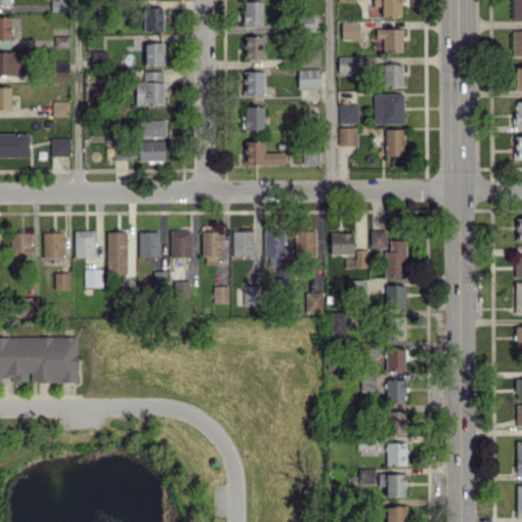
[(402,18),(402,0),(374,0),(375,8),(383,9),(382,18),(402,18)]
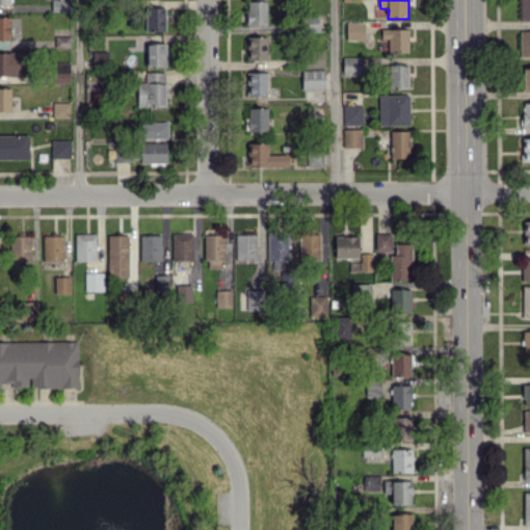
[(529,0),(521,0),(522,22),(529,22),(529,0)]
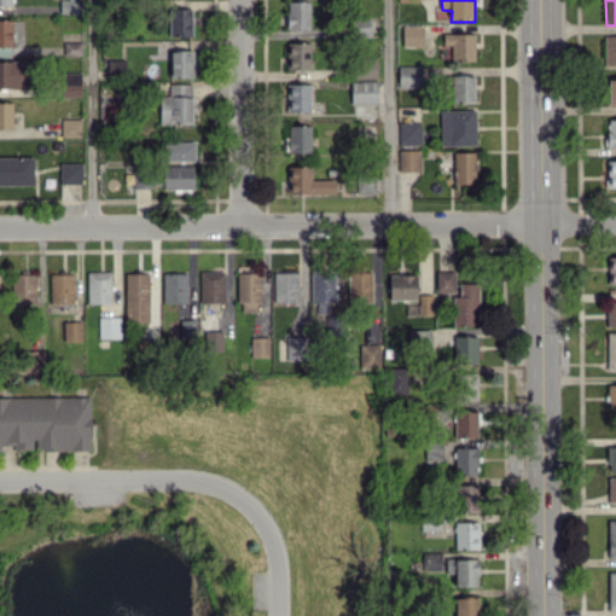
[(62,16),(82,16),(83,1),(63,1),(62,16)]
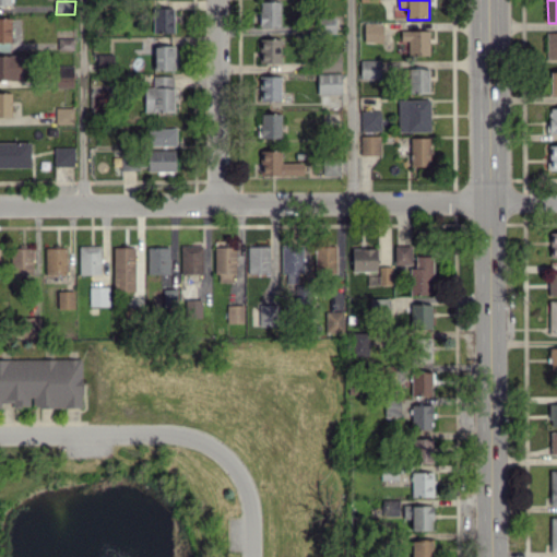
[(282,3),(261,3),(261,28),(282,27),(282,3)]
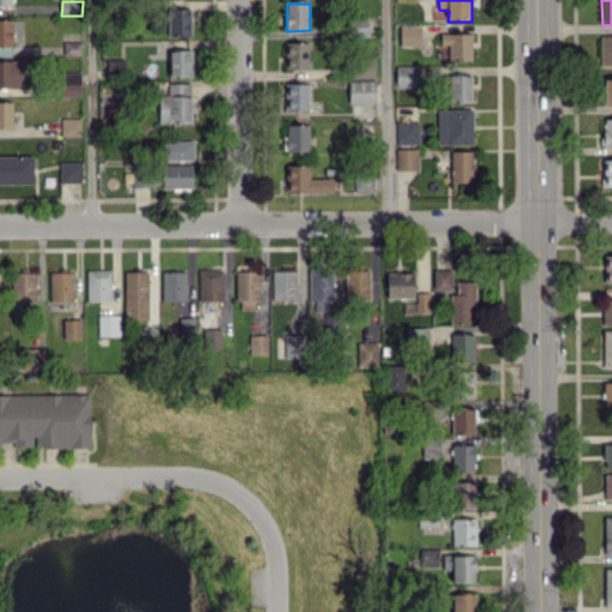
[(169,39),(193,37),(193,11),(169,11),(169,39)]
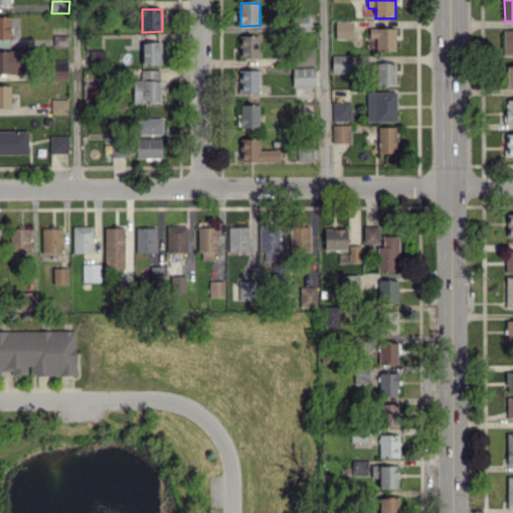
[(297,16),(296,32),(311,32),(311,17),(297,16)]
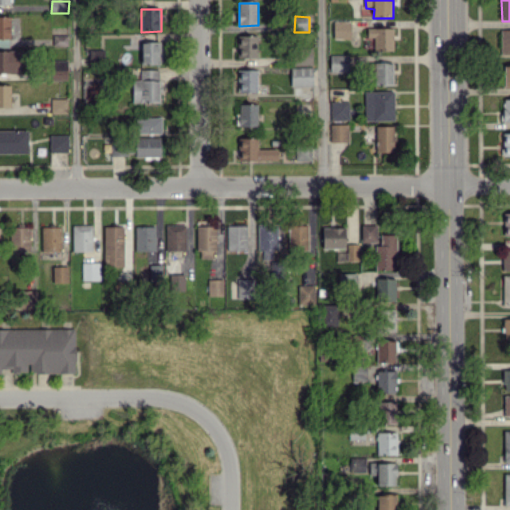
[(12,18),(0,17),(0,48),(11,49),(12,18)]
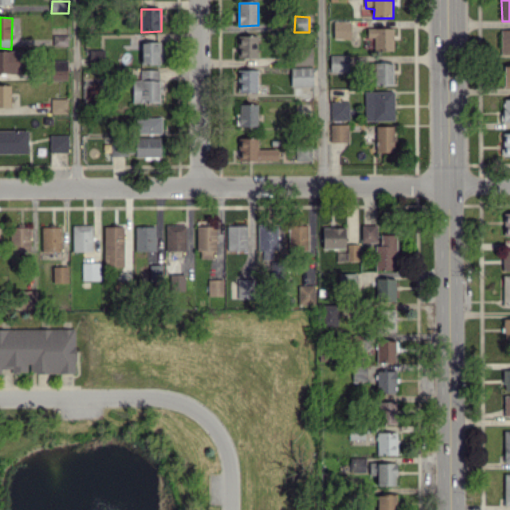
[(335,40),(352,40),(352,23),(334,23),(335,40)]
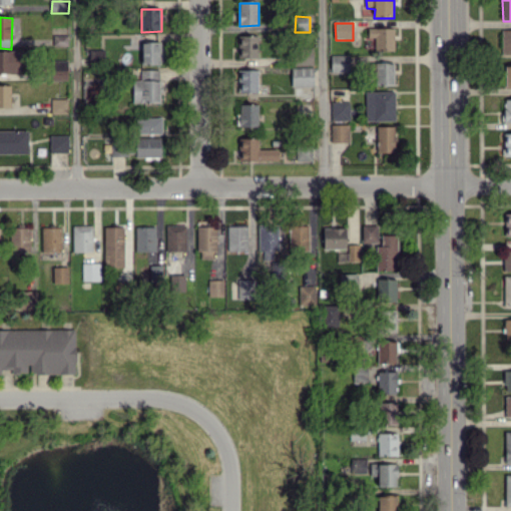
[(395,29),(369,30),(369,43),(376,43),(376,53),(395,52),(395,29)]
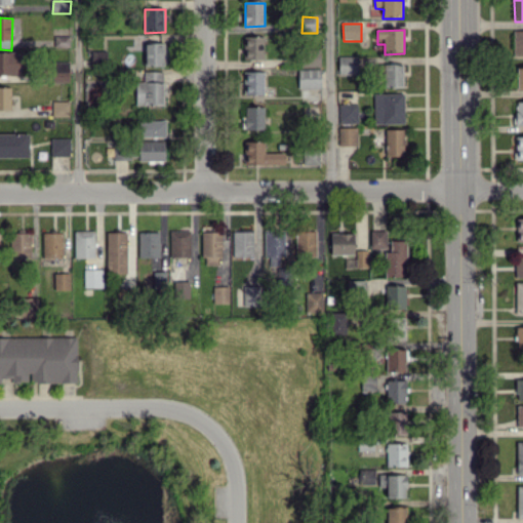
[(71,48),(71,38),(55,38),(55,48),(71,48)]
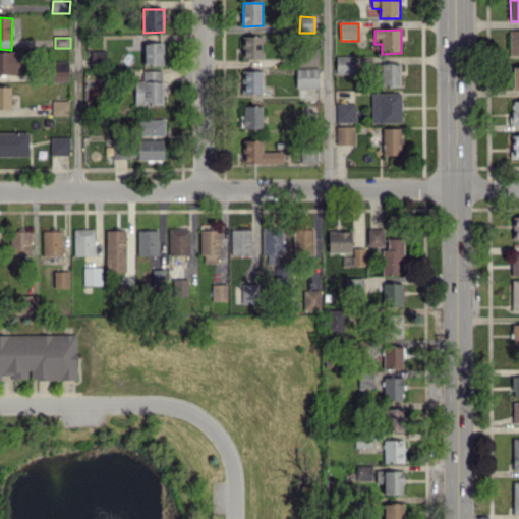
[(263,61),(264,38),(243,38),(243,60),(263,61)]
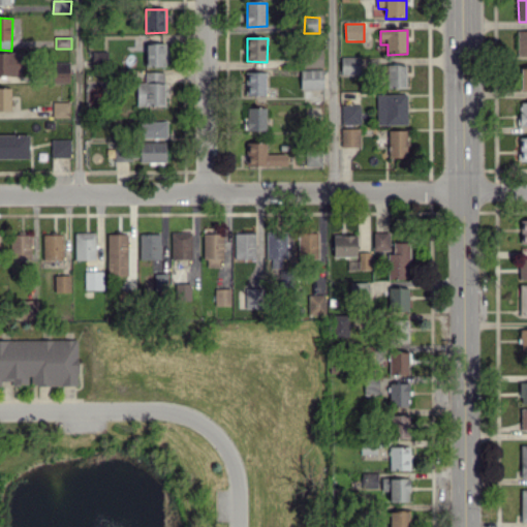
[(166,44),(147,45),(147,68),(167,68),(166,44)]
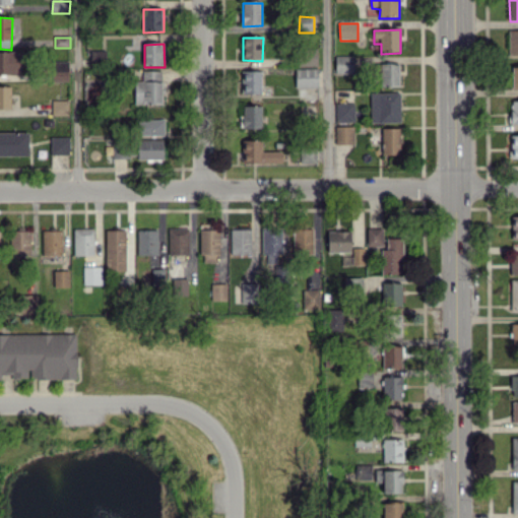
[(300,68),(319,68),(318,51),(300,51),(300,68)]
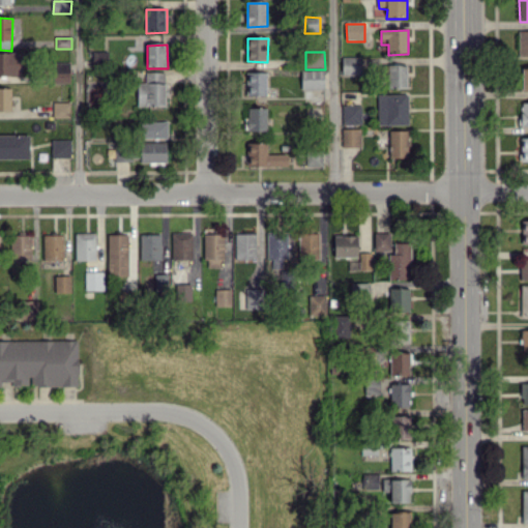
[(24,55),(0,53),(0,77),(23,78),(24,55)]
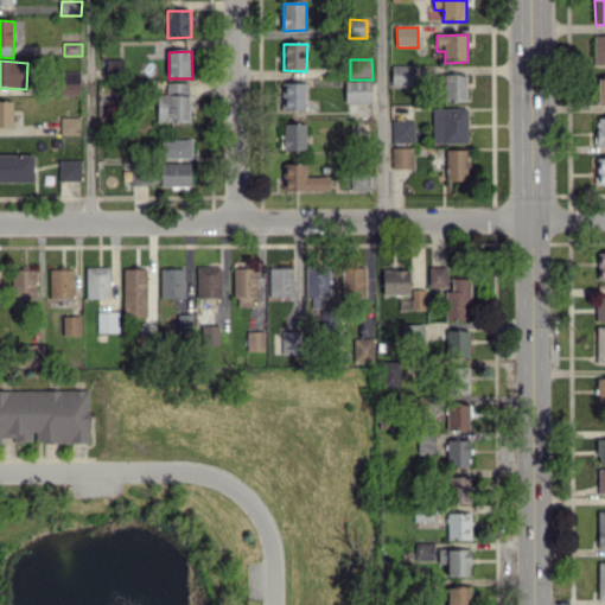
[(393,68),(394,89),(415,88),(414,67),(393,68)]
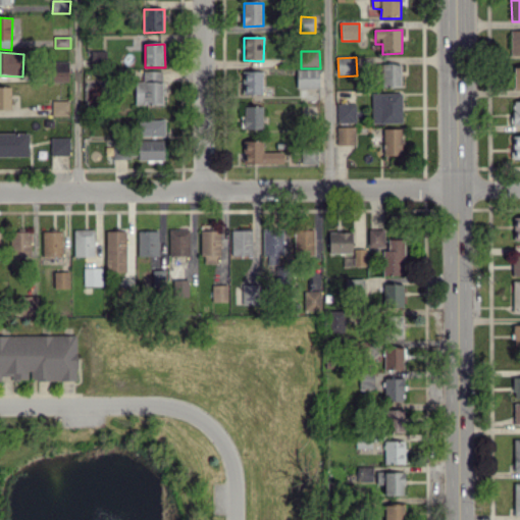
[(55,83),(70,83),(69,63),(55,63),(55,83)]
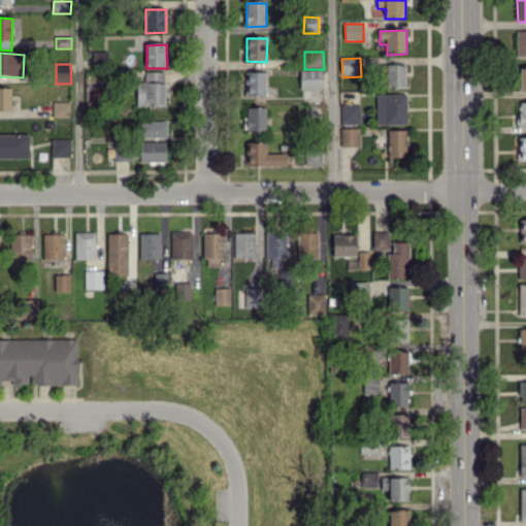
[(405,66),(387,66),(388,90),(406,89),(405,66)]
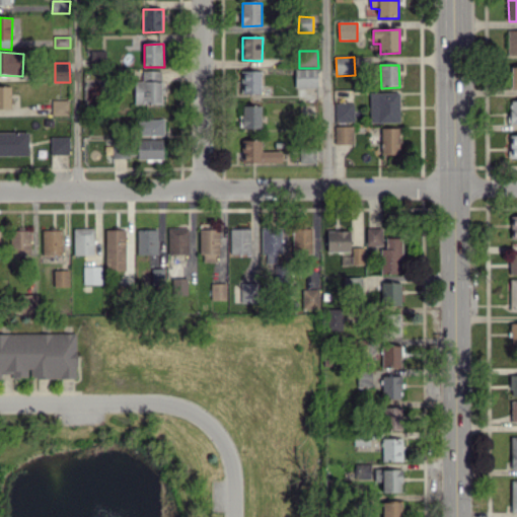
[(318,88),(318,70),(296,70),(296,88),(318,88)]
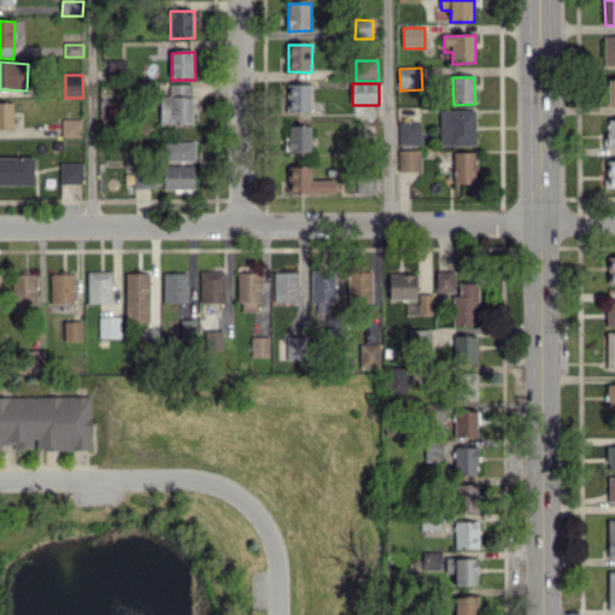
[(162,126),(194,126),(193,86),(171,86),(171,98),(160,98),(162,126)]
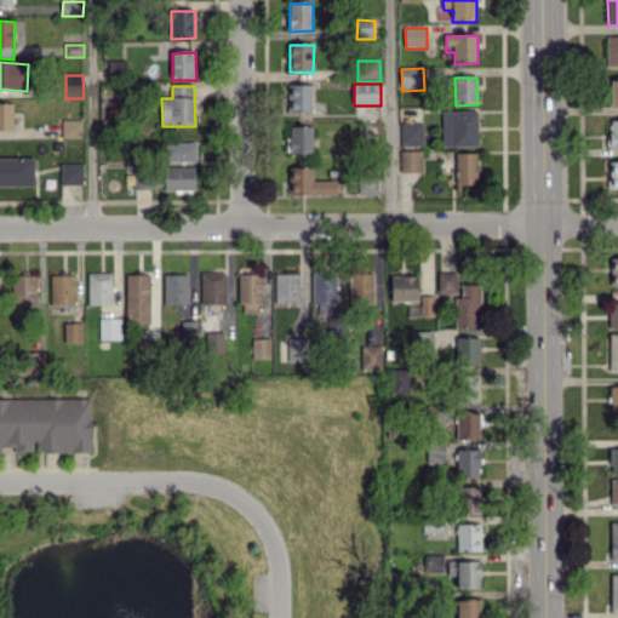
[(313,86),(290,87),(291,114),(314,113),(313,86)]
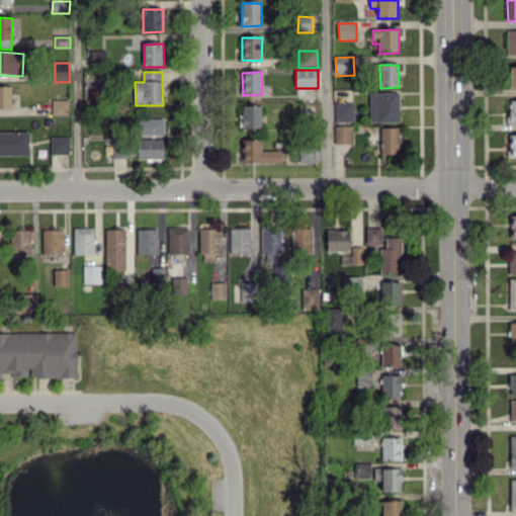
[(0,109),(12,109),(12,87),(0,87),(0,109)]
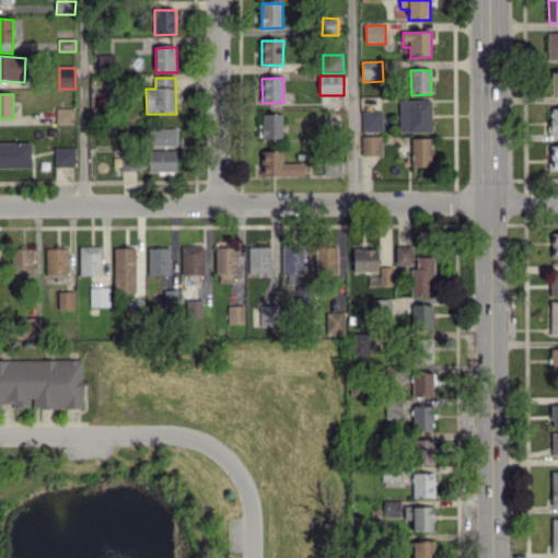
[(433,101),(400,101),(399,134),(432,134),(433,101)]
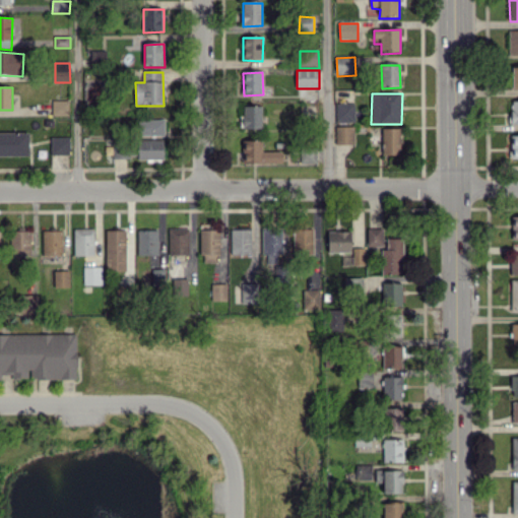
[(70,117),(69,102),(53,102),(53,117),(70,117)]
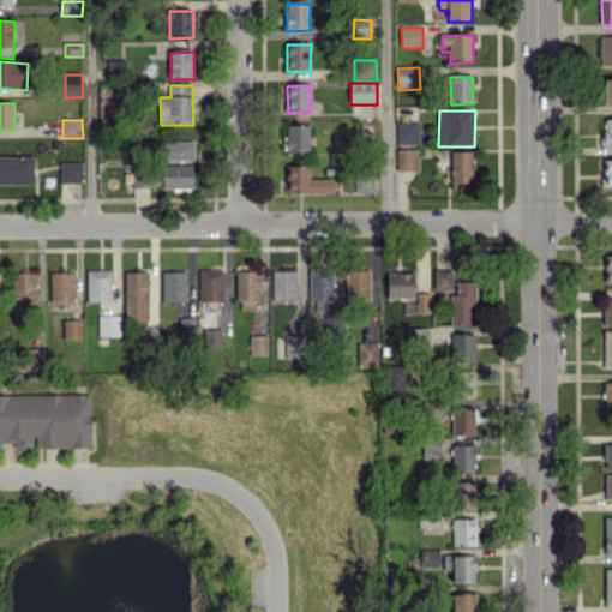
[(421,145),(420,124),(397,124),(399,147),(421,145)]
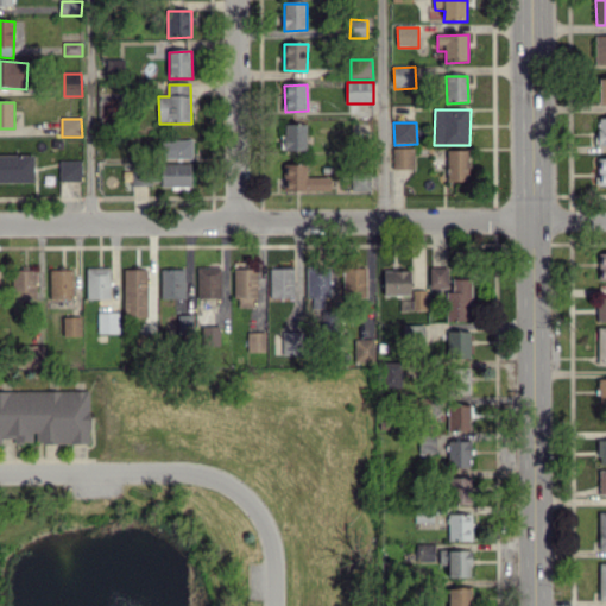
[(285,152),(307,152),(308,126),(285,125),(285,152)]
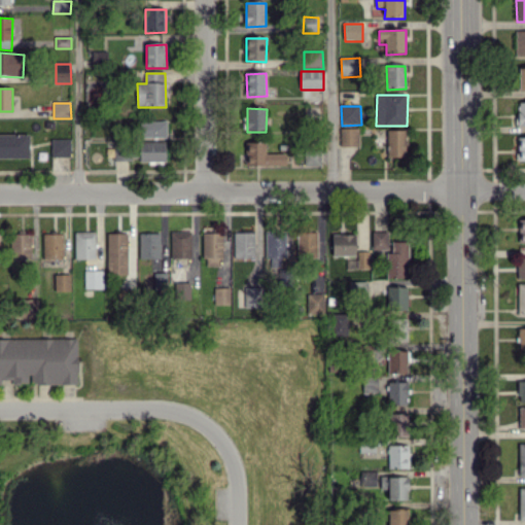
[(141,139),(168,140),(168,123),(142,121),(141,139)]
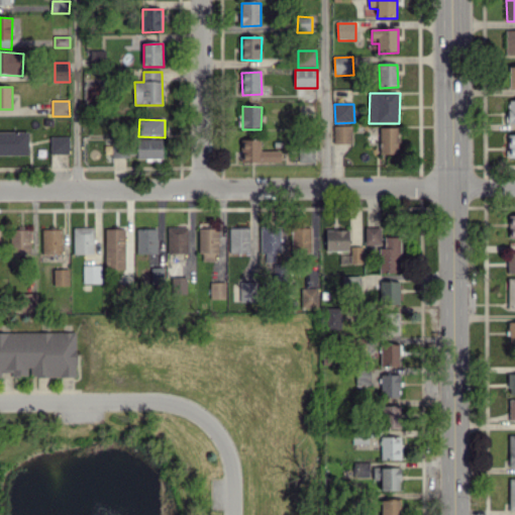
[(335,145),(353,144),(353,126),(335,127),(335,145)]
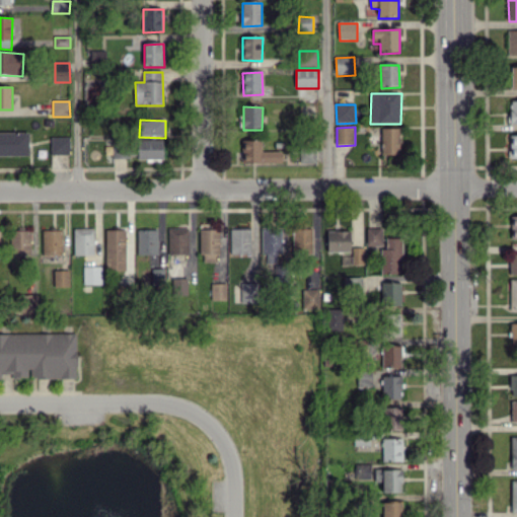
[(401,129),(382,130),(383,156),(401,155),(401,129)]
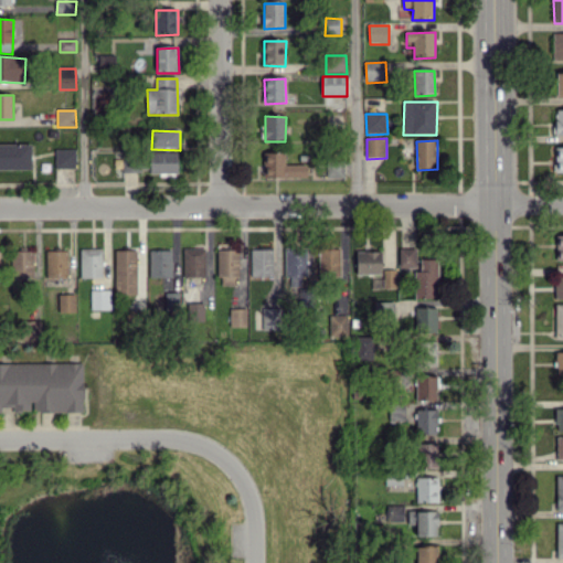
[(32,146),(0,146),(0,171),(32,171),(32,146)]
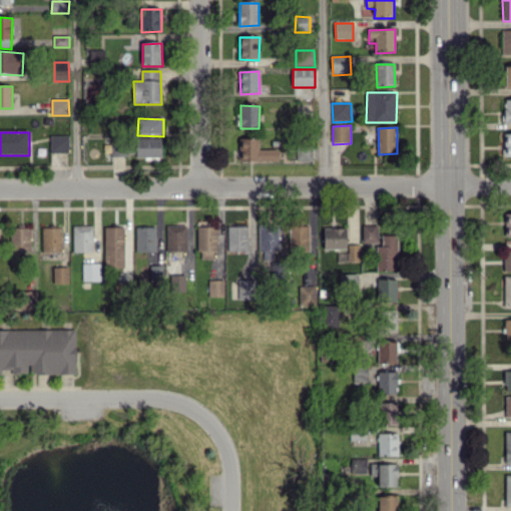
[(51,153),(69,154),(69,137),(51,136),(51,153)]
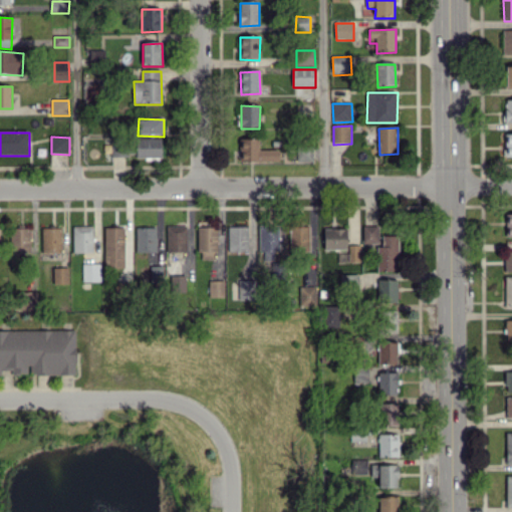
[(280,163),(280,151),(260,152),(260,140),(240,141),(241,163),(280,163)]
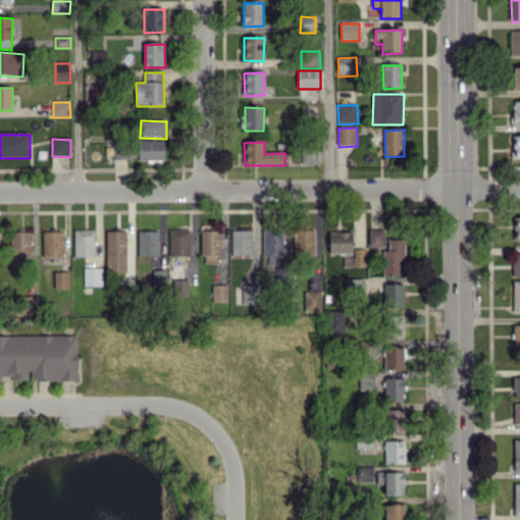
[(164,143),(113,144),(114,160),(140,159),(140,161),(165,161),(164,143)]
